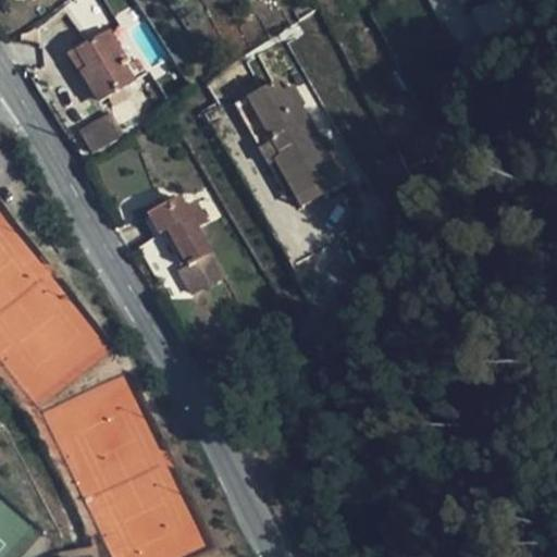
[(458,0),(465,11),(483,0),(458,0)]
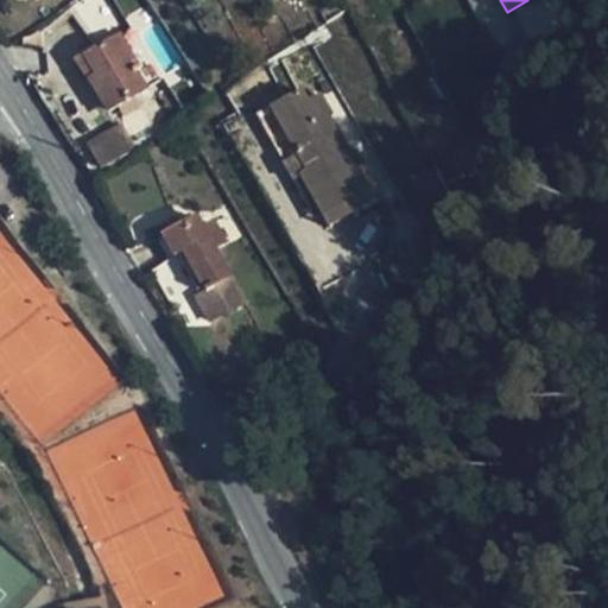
[(96,75),(89,80),(107,111),(121,102),(127,112),(139,105),(134,95),(146,88),(135,71),(140,69),(120,35),(84,56),(96,75)]
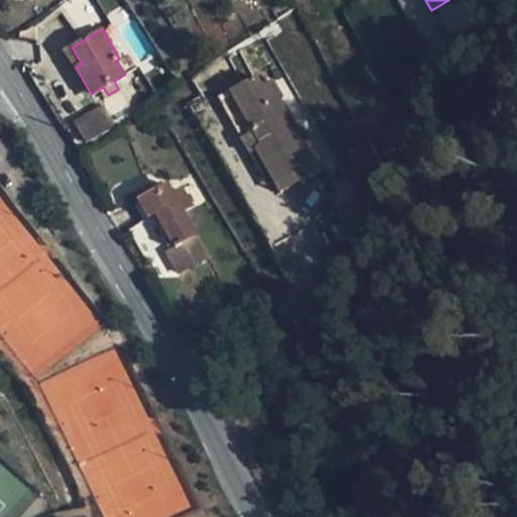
[(66,50),(76,68),(82,64),(72,47),(66,50)]
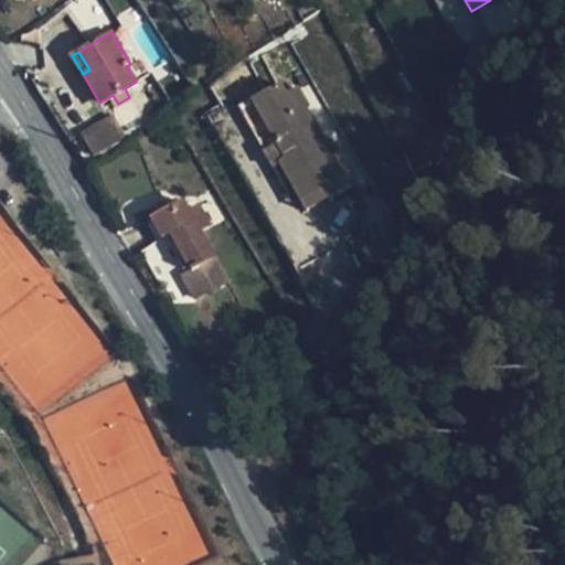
[(278,84),(251,99),(285,159),(278,162),(279,164),(300,201),(322,189),(328,199),(354,184),(330,140),(324,142),(306,109),(308,108),(297,87),(284,94),(278,84)]
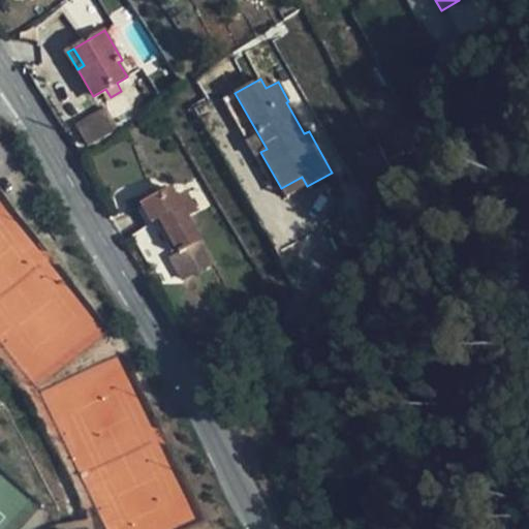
[(267,149),(235,93),(223,99),(256,158),(261,154),(260,152),(267,149)]
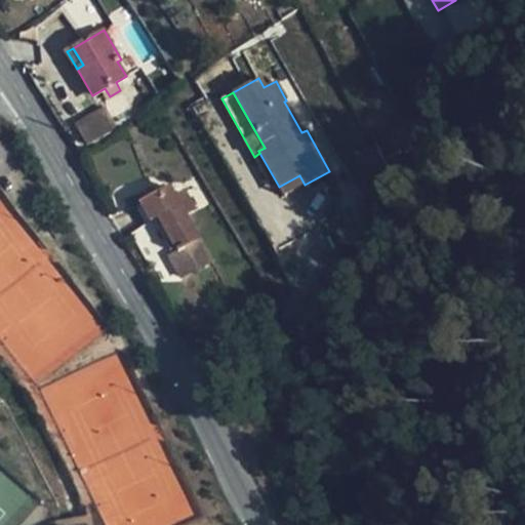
[(112,124),(101,108),(87,117),(98,133),(112,124)]
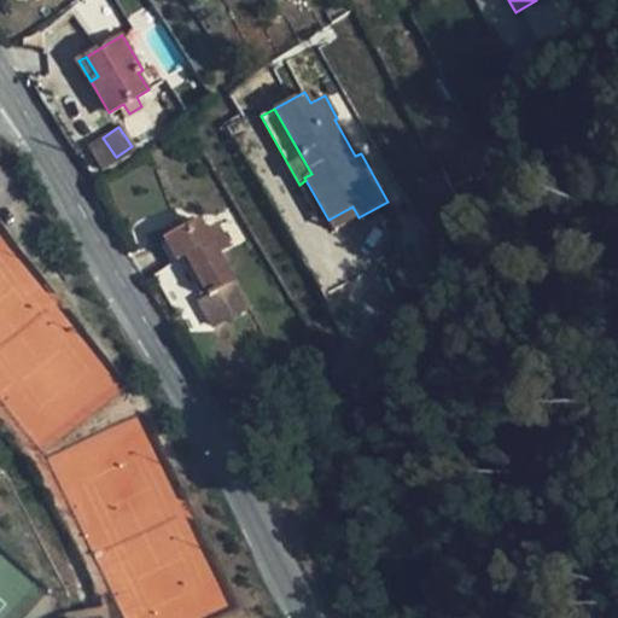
[(334,231),(359,217),(353,207),(328,220),(334,231)]
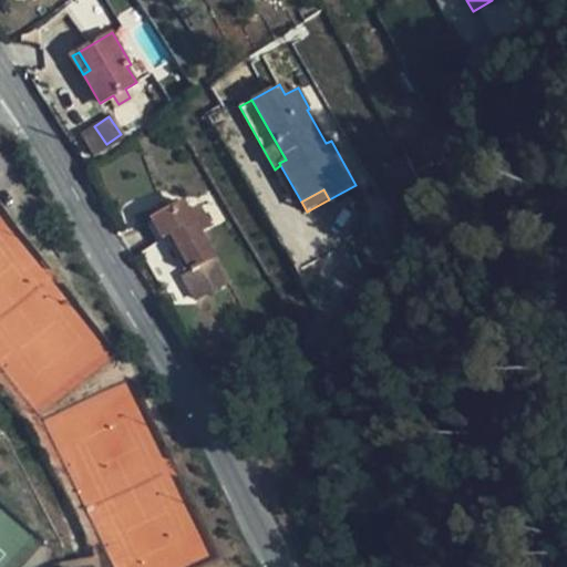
[(137,250),(158,290),(183,277),(194,299),(227,281),(214,257),(213,258),(199,233),(209,227),(199,207),(189,213),(184,203),(153,219),(162,237),(137,250)]
